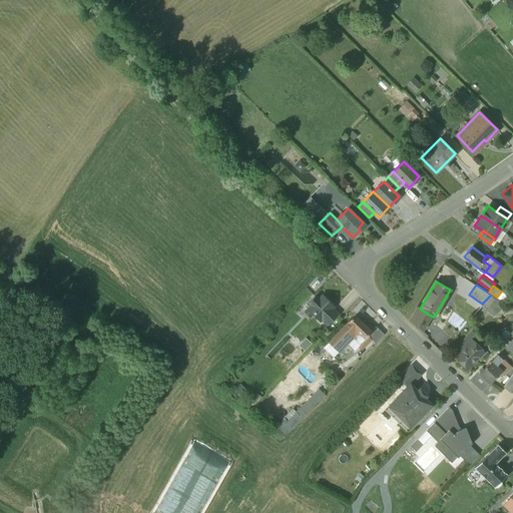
[(335,306),(323,294),(318,299),(315,296),(309,302),(316,310),(315,311),(314,310),(313,312),(314,312),(312,314),(320,322),(322,320),(334,308),(335,306)]
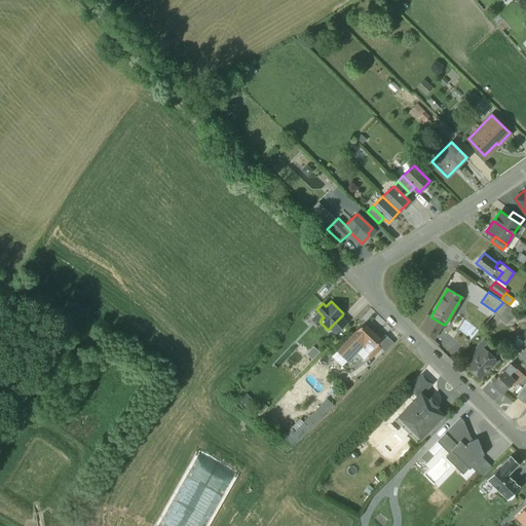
[(430,316),(428,314),(421,326),(431,336),(442,324),(430,316)]
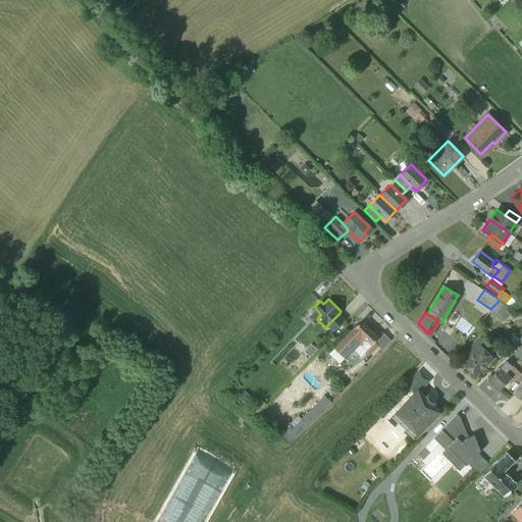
[(340,313),(327,325),(333,331),(345,319),(340,313)]
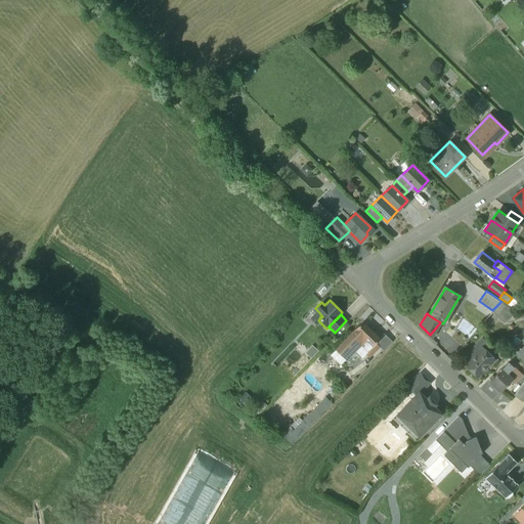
[(477,329),(466,319),(457,329),(469,338),(477,329)]
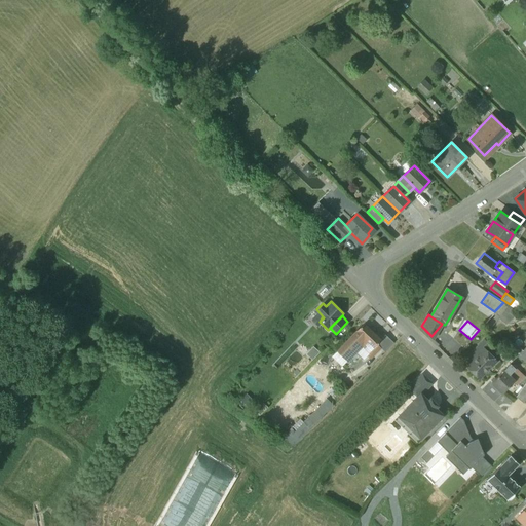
[(381,340),(364,323),(352,334),(367,348),(364,351),(366,353),(370,358),(380,346),(377,343),(381,340)]
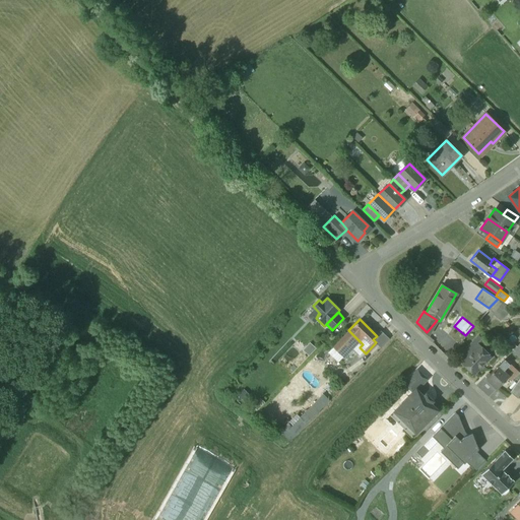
[(363,344),(348,330),(333,346),(343,355),(351,347),(358,354),(359,353),(358,353),(362,349),(360,347),(363,344)]
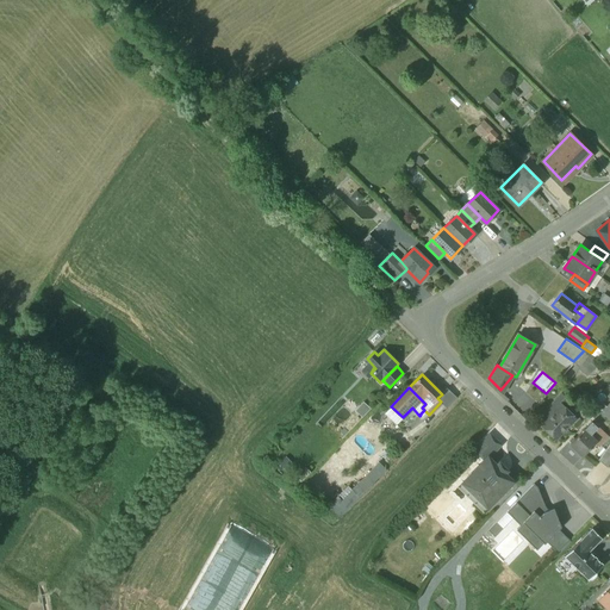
[(560,393),(549,405),(555,411),(561,404),(562,405),(567,400),(560,393)]
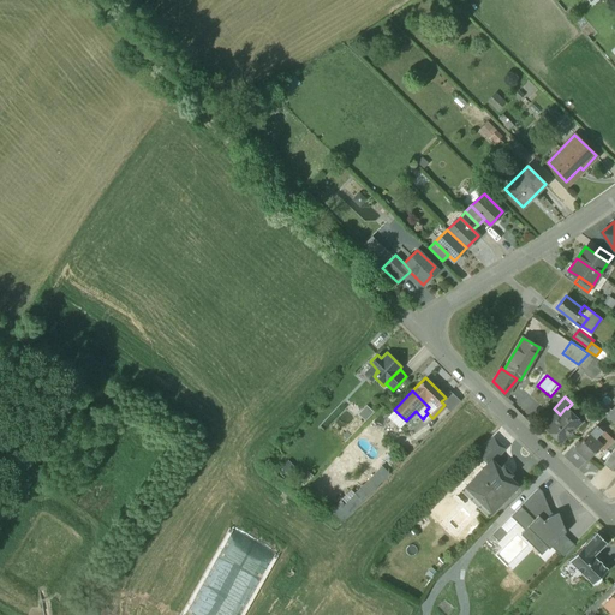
[(609,407),(596,398),(591,406),(604,415),(609,407)]
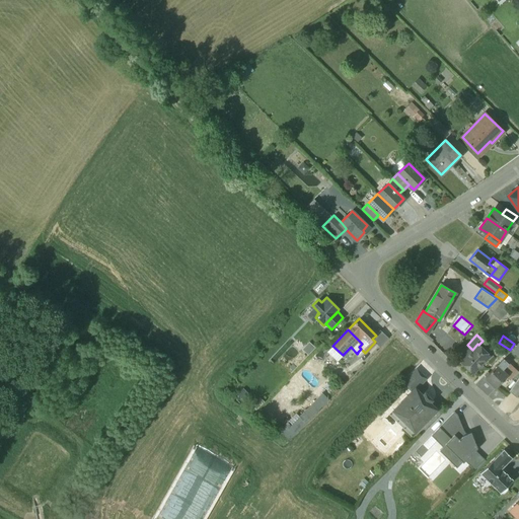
[(472,350),(461,361),(472,372),(489,355),(478,345),(477,344),(472,350)]
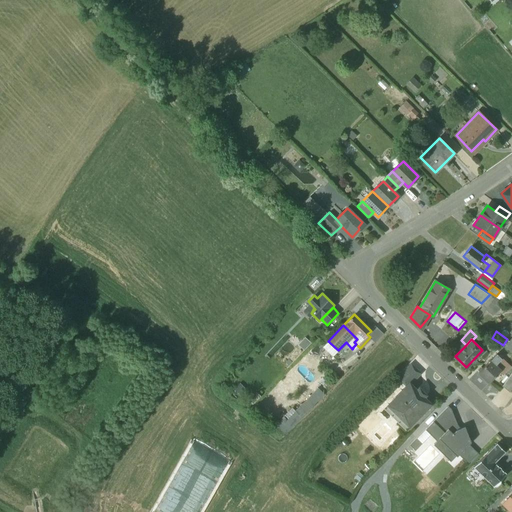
[(496,353),(478,372),(489,382),(501,370),(495,364),(501,358),(496,353)]
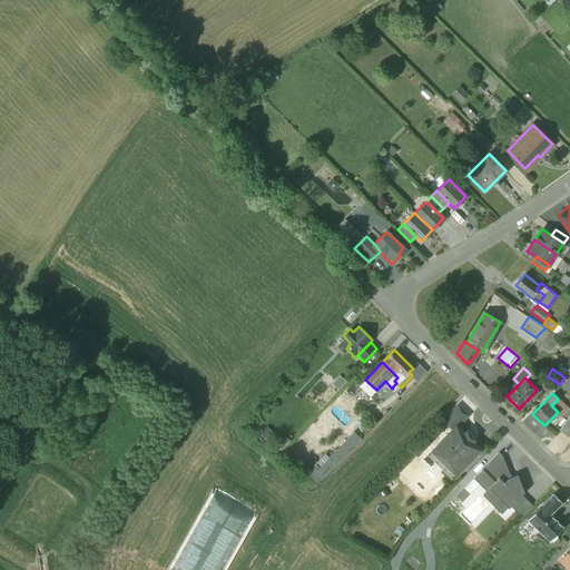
[(468,415),(458,405),(443,420),(453,429),(455,425),(457,426),(468,415)]
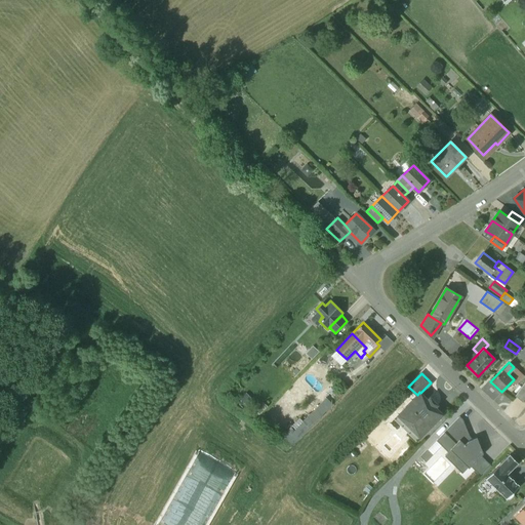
[(524,381),(515,396),(522,402),(524,397),(524,381)]
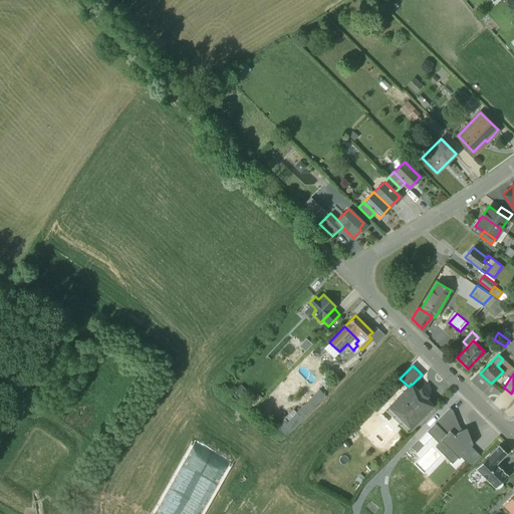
[(412,384),(411,383),(409,387),(390,406),(411,427),(433,405),(425,398),(427,396),(421,390),(419,392),(412,384)]
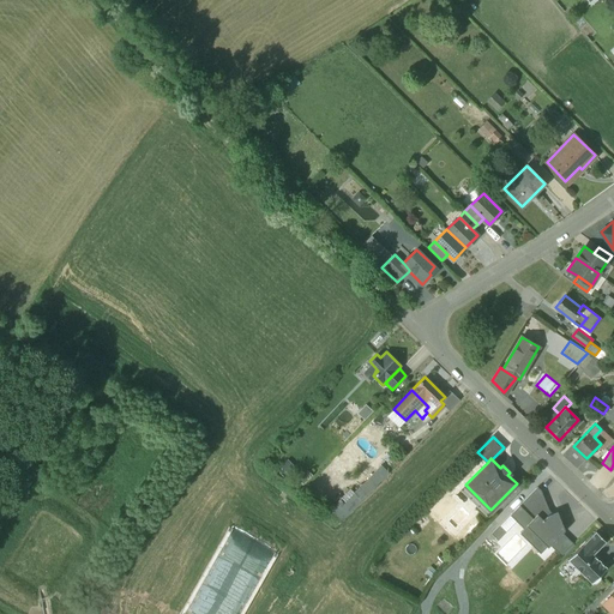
[(343,521),(389,473),(381,464),(354,492),(350,493),(331,512),(343,521)]
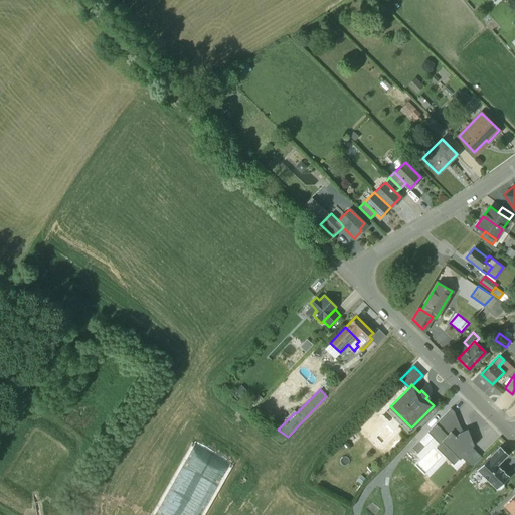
[(451,431),(456,436),(459,433),(463,431),(460,427),(454,411),(451,408),(427,432),(439,443),(441,441),(451,431)]
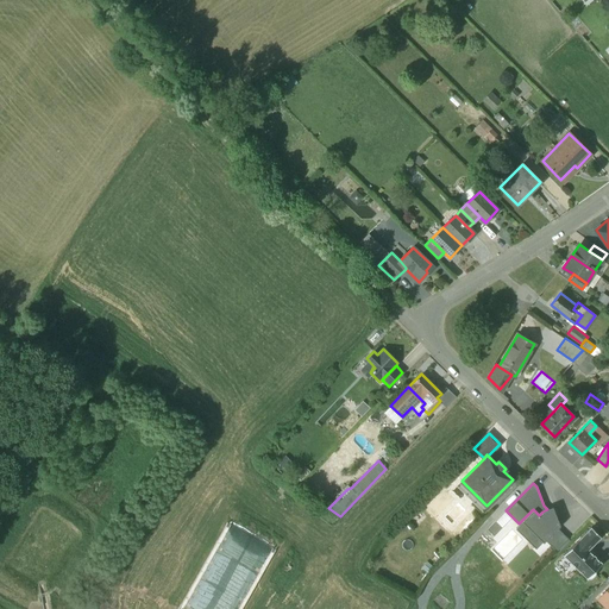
[(521,521),(544,542),(546,540),(558,528),(560,526),(553,507),(547,509),(542,512),(539,515),(533,509),(521,521)]
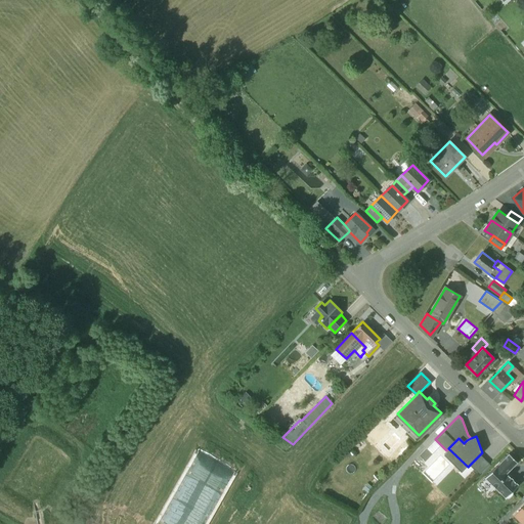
[(425,461),(432,453),(427,448),(420,455),(425,461)]
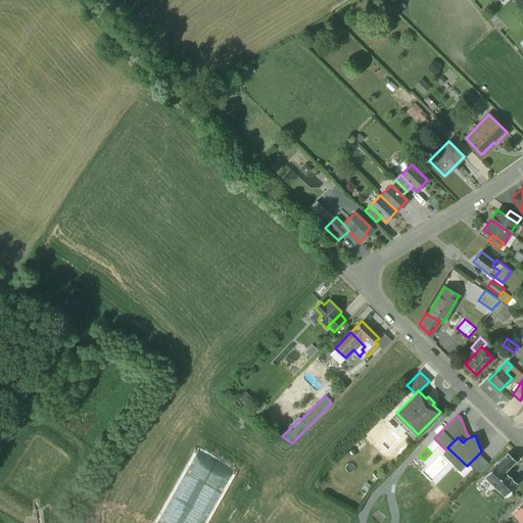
[(508,452),(483,476),(504,496),(508,495),(511,492),(511,488),(517,483),(506,471),(516,461),(508,452)]
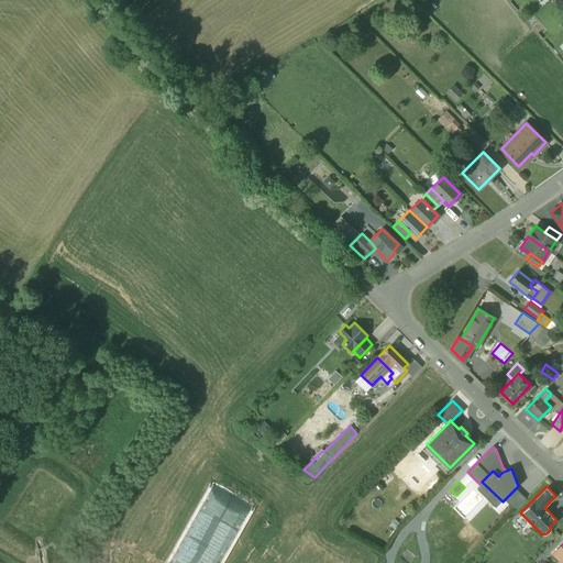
[(526,498),(516,488),(505,499),(515,509),(526,498)]
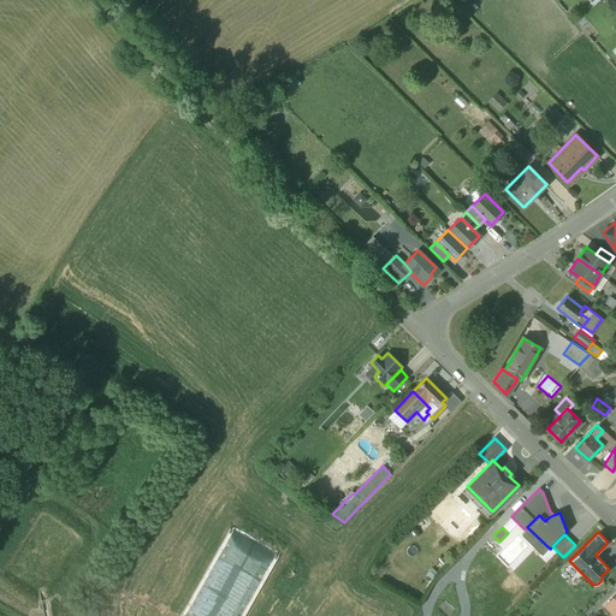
[(615,593),(605,605),(615,615),(615,593)]
